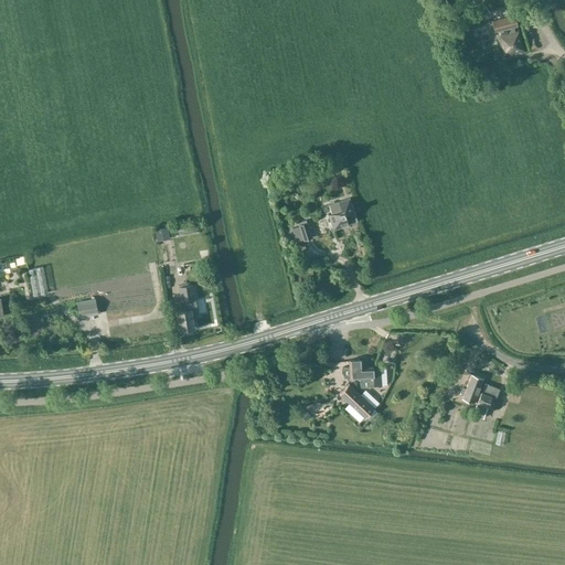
[(497,19),(492,20),(494,32),(499,31),(500,35),(499,35),(503,56),(523,52),(519,32),(515,32),(514,27),(518,27),(515,14),(497,19)]
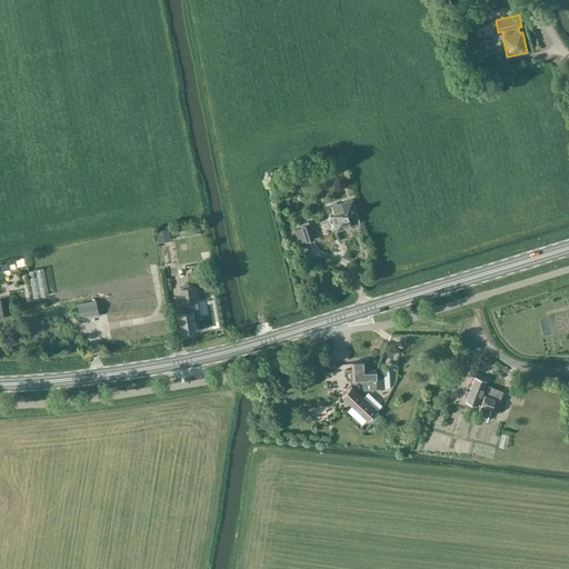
[(360,221),(352,199),(331,206),(333,213),(330,215),(336,231),(351,226),(351,225),(360,221)]
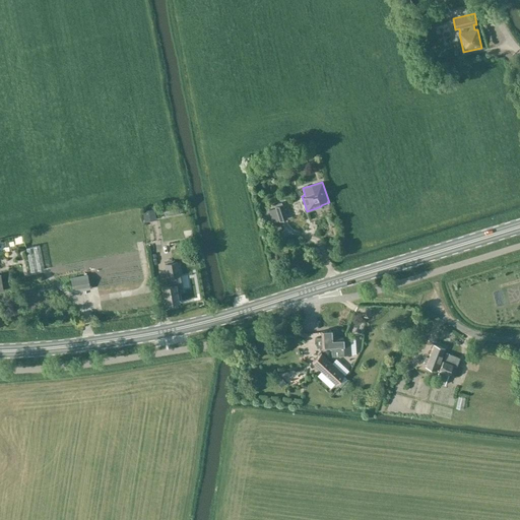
[(275,208),(268,210),(272,222),(279,220),(287,217),(283,204),(275,207),(275,208)]
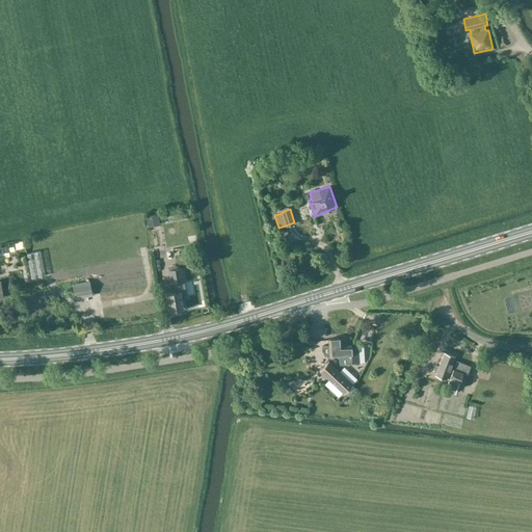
[(148,222),(158,221),(157,214),(147,215),(148,222)]
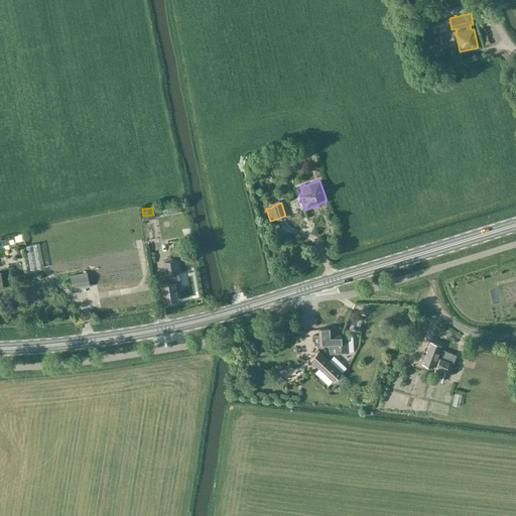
[(167,282),(161,283),(164,301),(177,298),(176,289),(181,288),(178,272),(177,273),(175,260),(163,262),(167,282)]
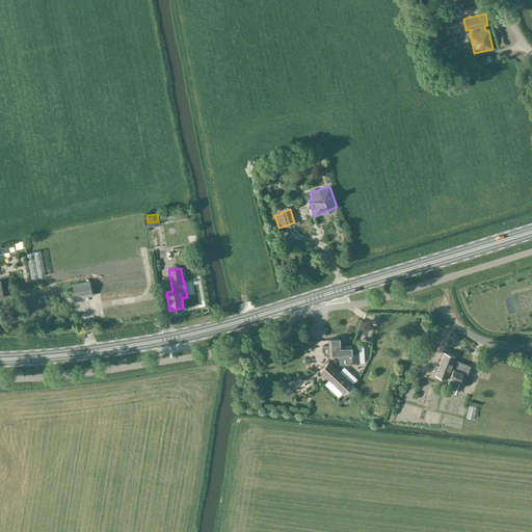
[(73,285),(75,298),(91,295),(89,281),(73,285)]
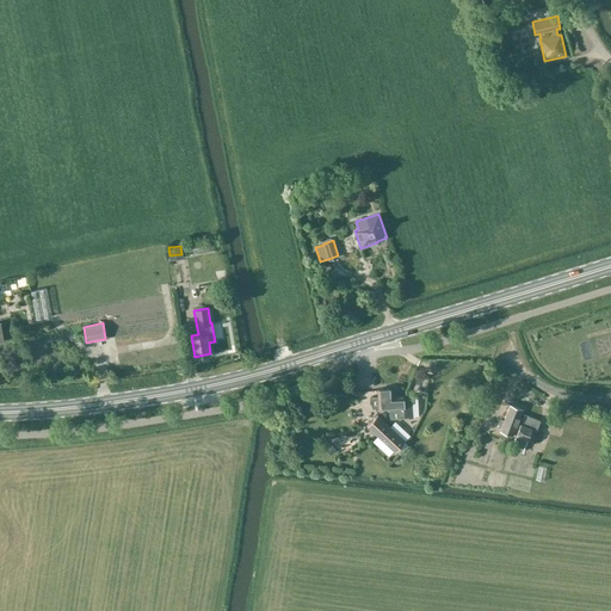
[(380,396),(371,396),(372,409),(380,408),(380,409),(389,408),(390,415),(390,419),(403,418),(403,417),(413,417),(412,402),(403,402),(403,396),(394,396),(393,389),(380,389),(380,396)]
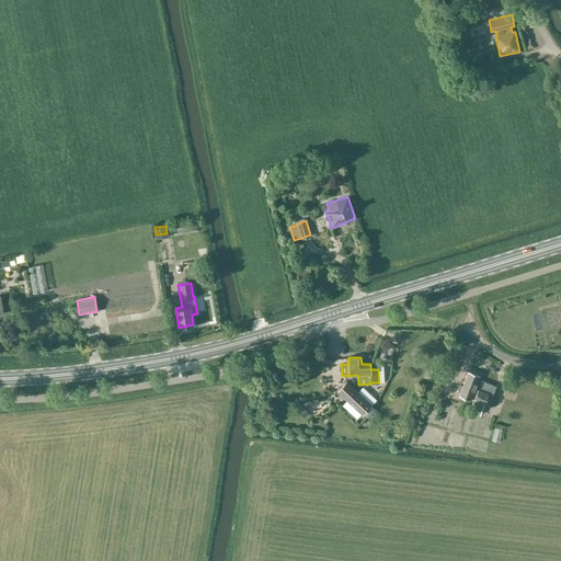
[(284,367),(272,371),(275,380),(287,375),(284,367)]
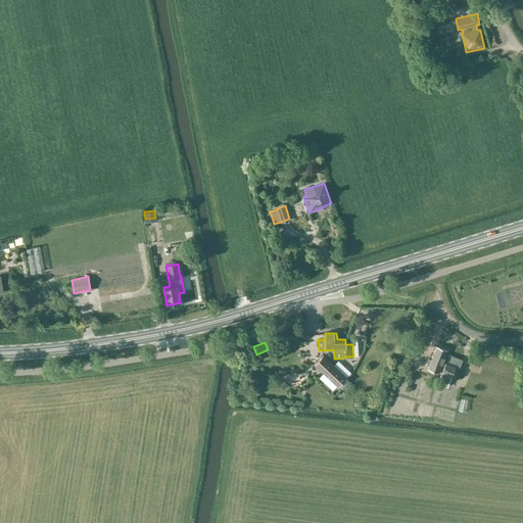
[(439,372),(447,349),(437,345),(428,369),(439,372)]
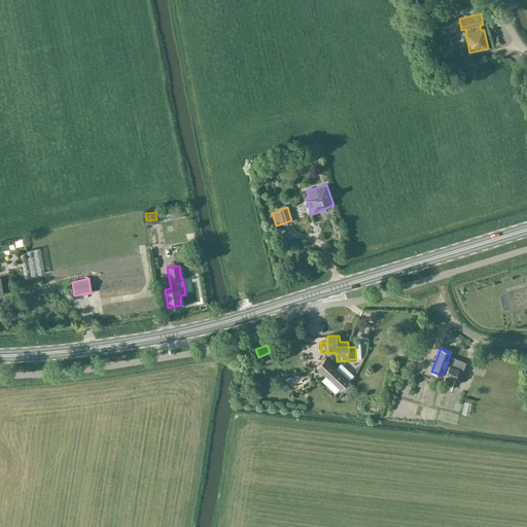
[(347,382),(350,379),(326,357),(317,366),(341,389),(341,388),(348,395),(354,388),(347,382)]
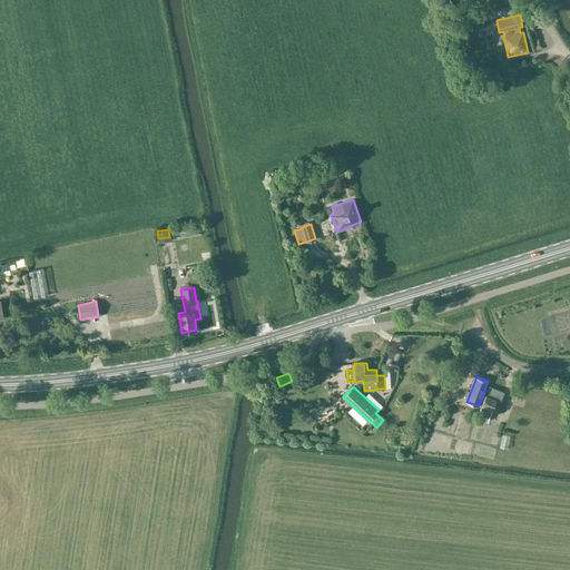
[(498,412),(504,392),(489,386),(479,414),(478,418),(488,422),(492,410),(498,412)]
